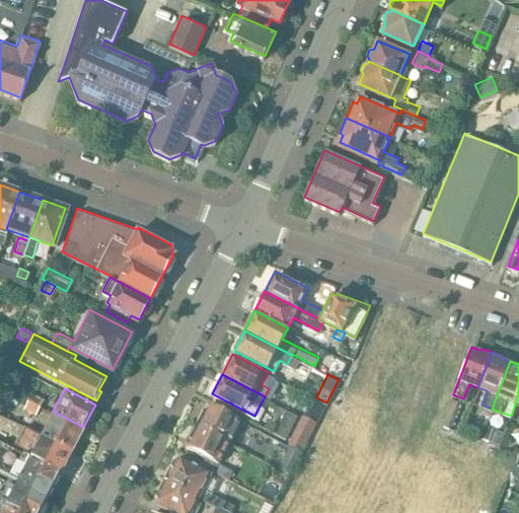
[(27,398),(40,404),(44,395),(32,389),(27,398)]
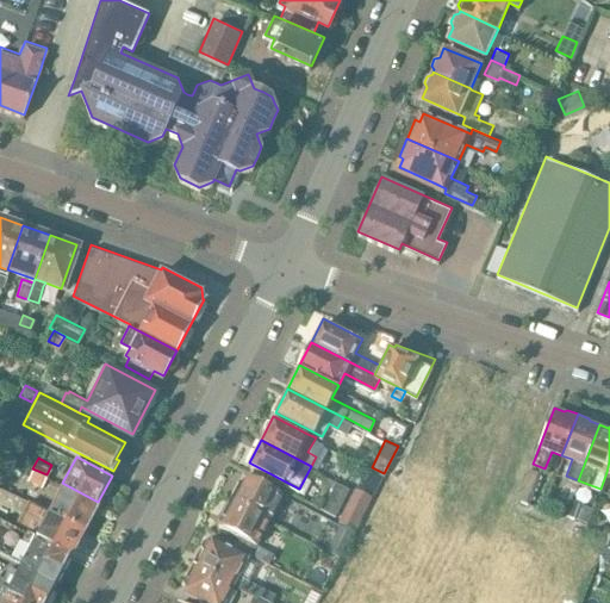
[(521,497),(521,498),(529,501),(541,470),(531,466),(521,497)]
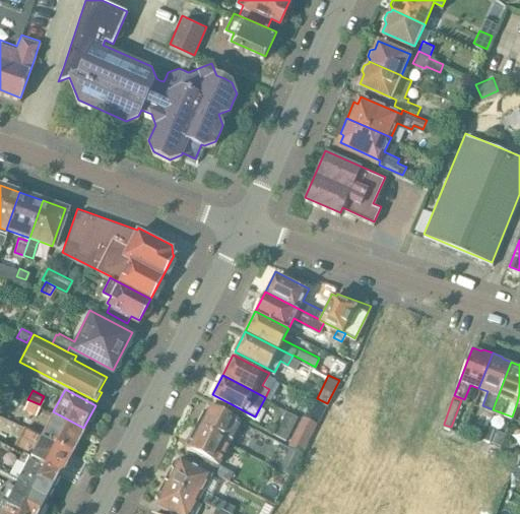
[(40,404),(27,399),(23,407),(36,413),(40,404)]
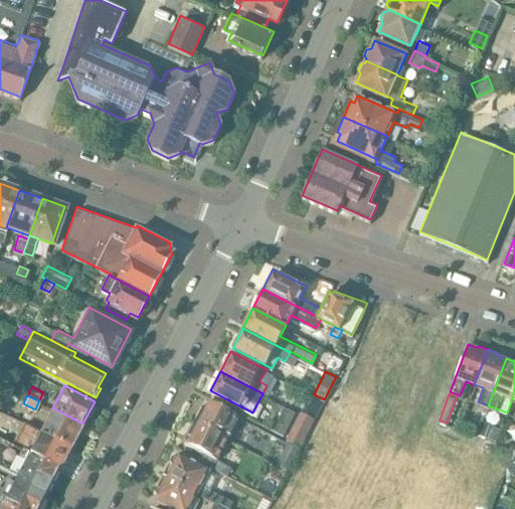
[(195,418),(228,436),(239,414),(206,397),(195,418)]
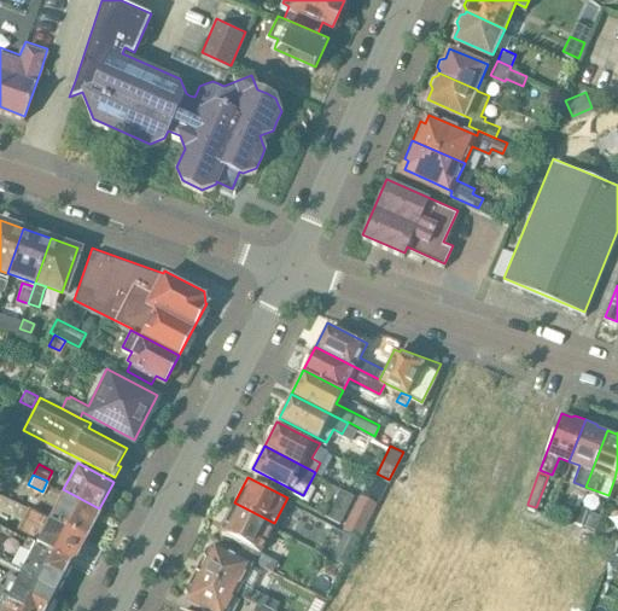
[(63,489),(51,515),(50,516),(86,534),(99,508),(63,489)]
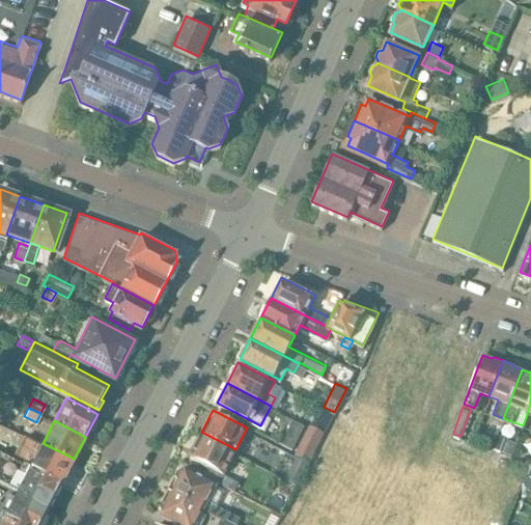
[(309,422),(294,450),(309,459),(324,430),(309,422)]
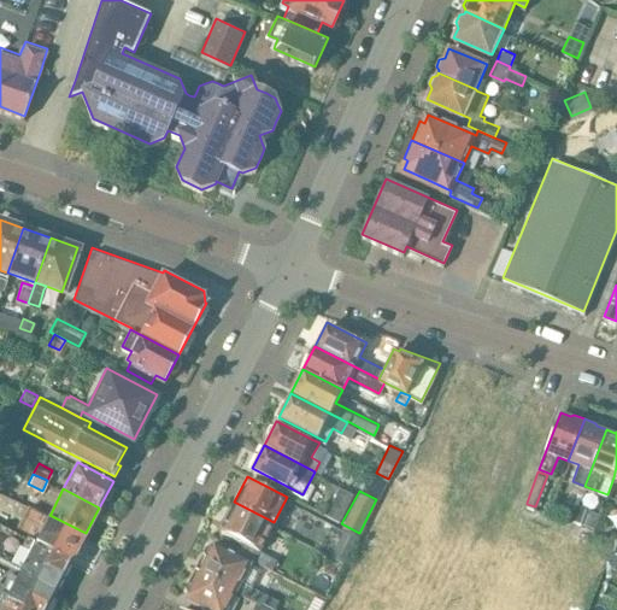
[(274,522),(234,502),(221,528),(259,547),(254,557),(272,567),(277,557),(260,549),(274,522)]
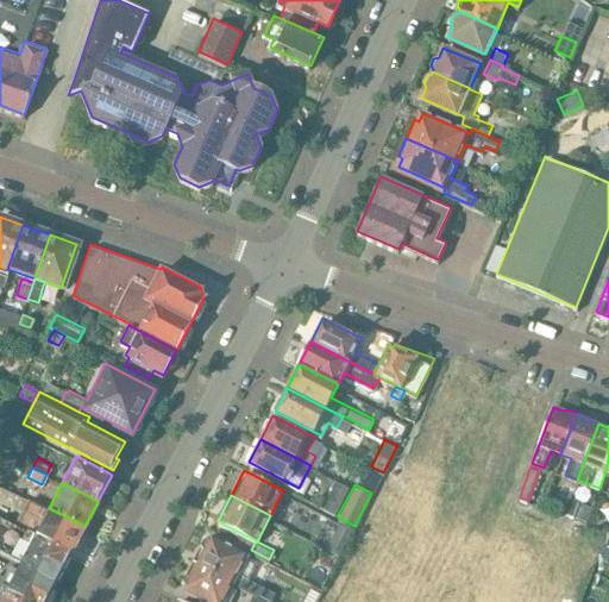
[(569,501),(565,512),(575,514),(579,499),(571,495),(569,501)]
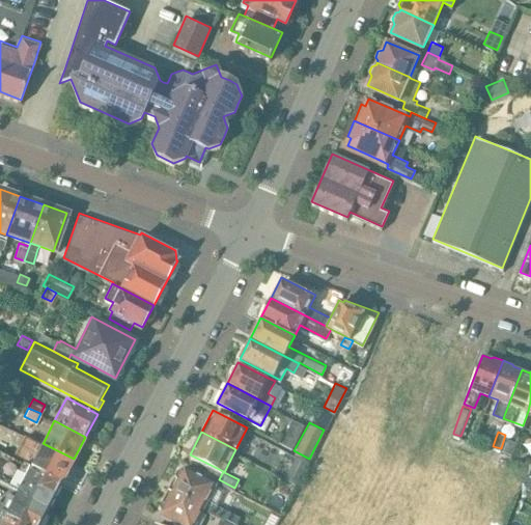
[(484,433),(481,441),(493,446),(496,437),(484,433)]
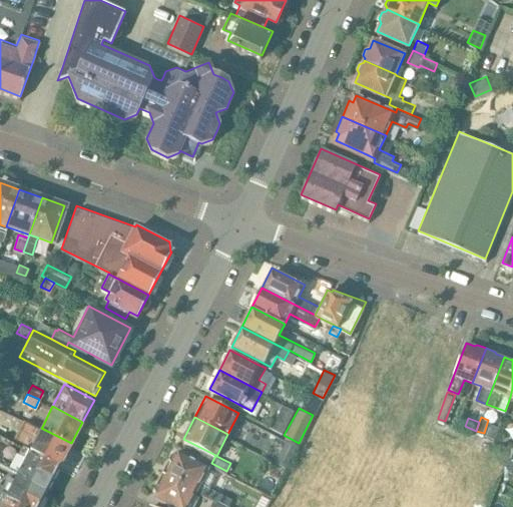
[(24,446),(60,465),(71,443),(41,428),(42,427),(35,424),(24,445),(24,446)]
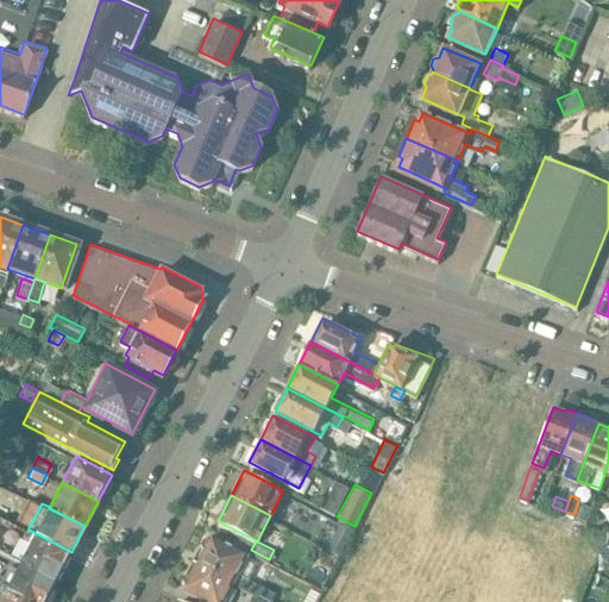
[(56,581),(58,577),(70,553),(71,552),(29,530),(29,528),(0,514),(0,547),(23,559),(20,563),(56,581)]
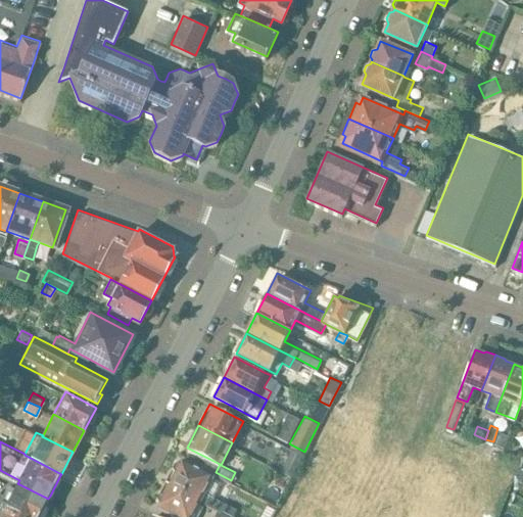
[(291,445),(280,468),(293,475),(304,453),(291,445)]
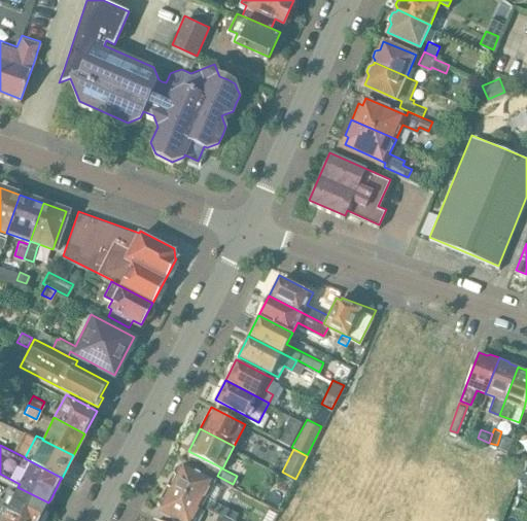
[(517,450),(514,460),(522,463),(526,453),(517,450)]
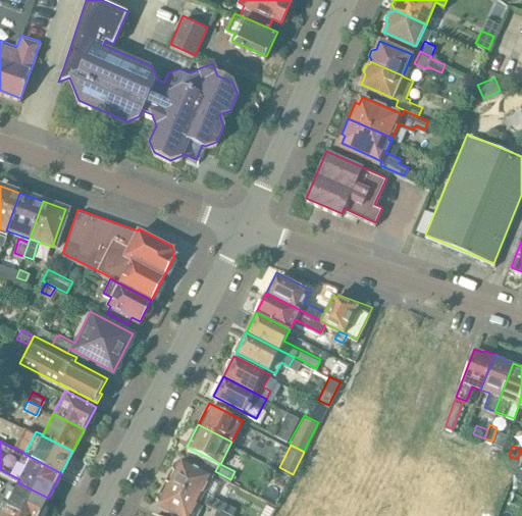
[(180,458),(168,481),(201,498),(220,508),(221,507),(231,513),(236,506),(213,494),(220,479),(213,475),(180,458)]
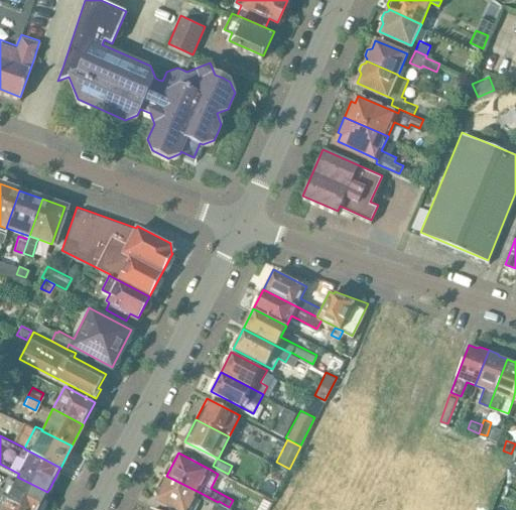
[(37,509),(45,496),(45,495),(46,493),(47,492),(17,477),(17,478),(16,480),(8,476),(3,486),(0,484),(0,500),(19,509),(37,509)]
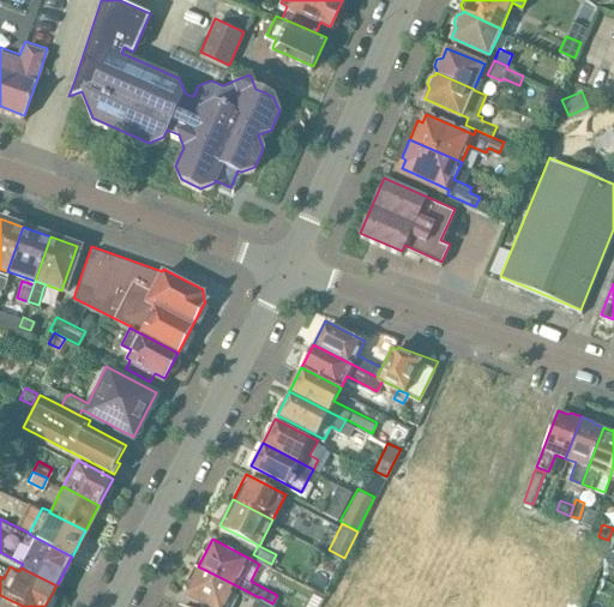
[(236,586),(198,566),(185,593),(210,606),(224,606),(236,586)]
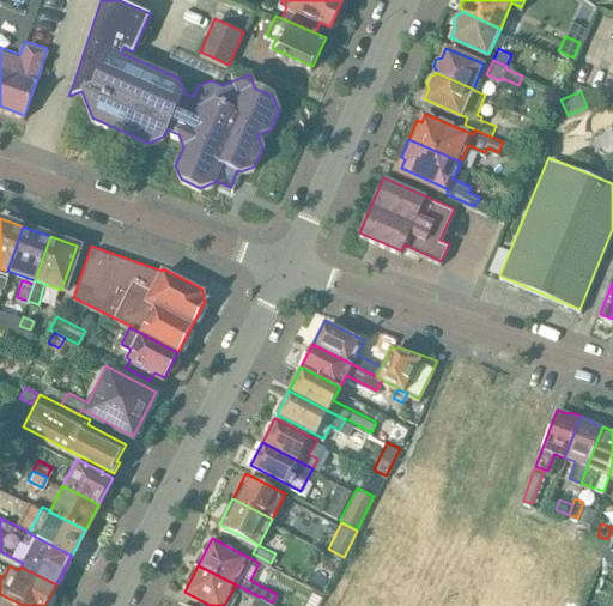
[(596,569),(595,569),(583,565),(580,574),(593,579),(596,569)]
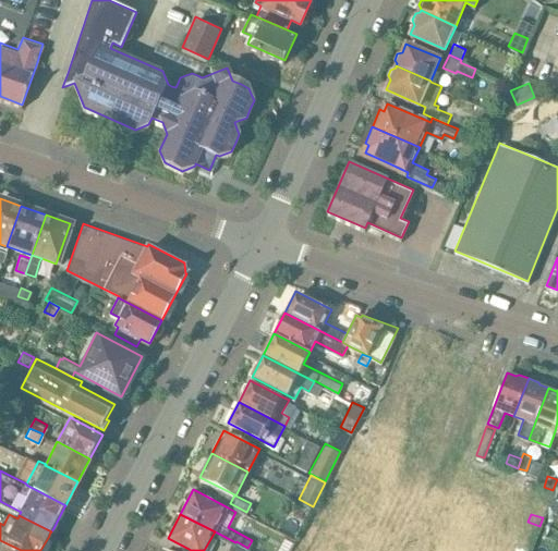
[(528,522),(525,530),(536,535),(540,526),(528,522)]
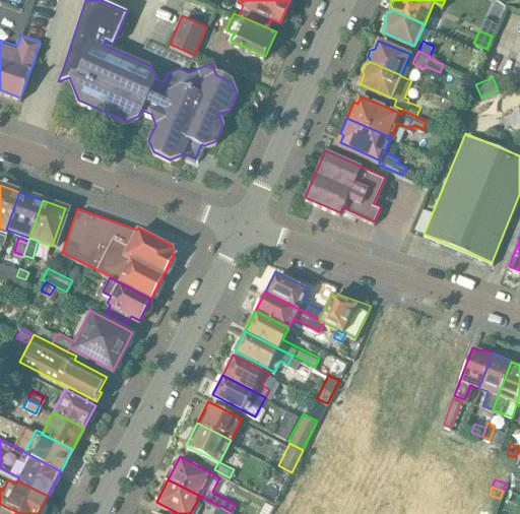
[(500,499),(490,495),(486,502),(497,506),(500,499)]
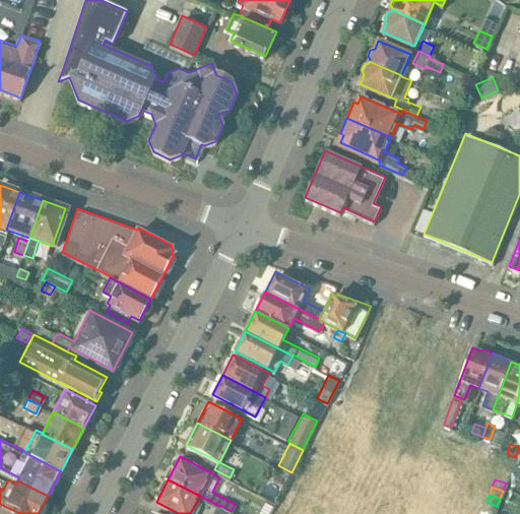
[(486,502),(483,510),(495,513),(497,506),(486,502)]
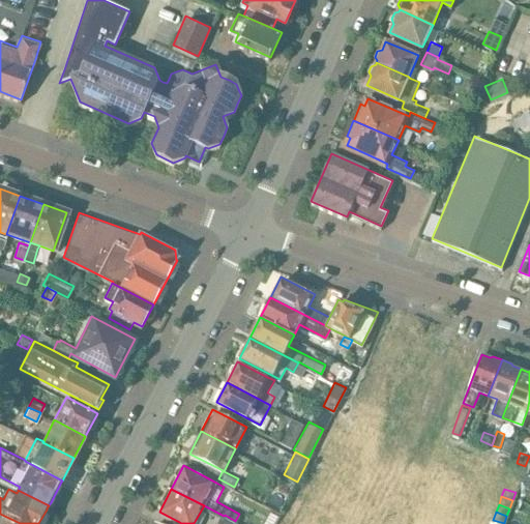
[(0,523),(20,523),(0,514),(0,523)]
